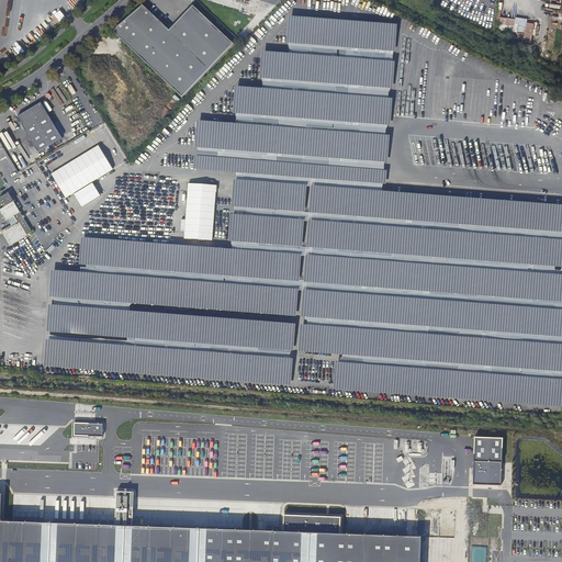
[(233,44),(193,6),(169,31),(143,4),(113,31),(182,97),(233,44)]
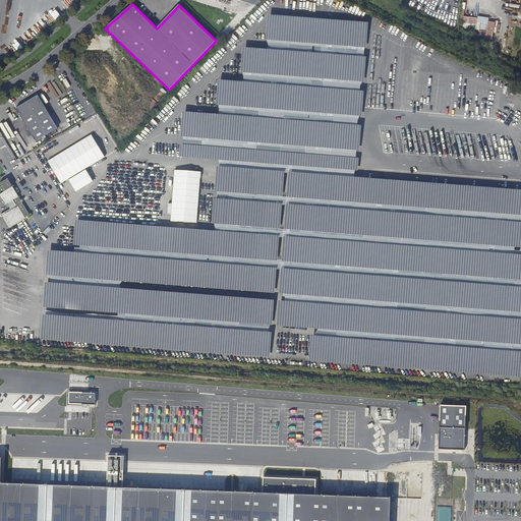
[(53,5),(48,10),(56,19),(61,15),(53,5)]
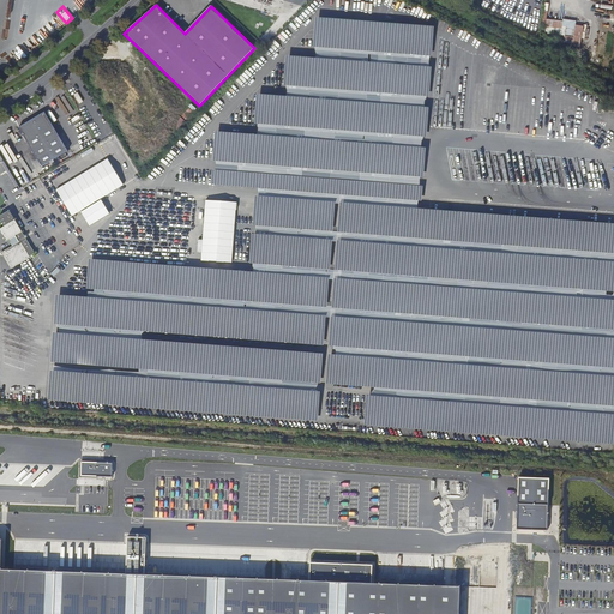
[(563,20),(543,18),(542,30),(557,36),(581,47),(584,25),(576,24),(577,20),(564,19),(563,20)]
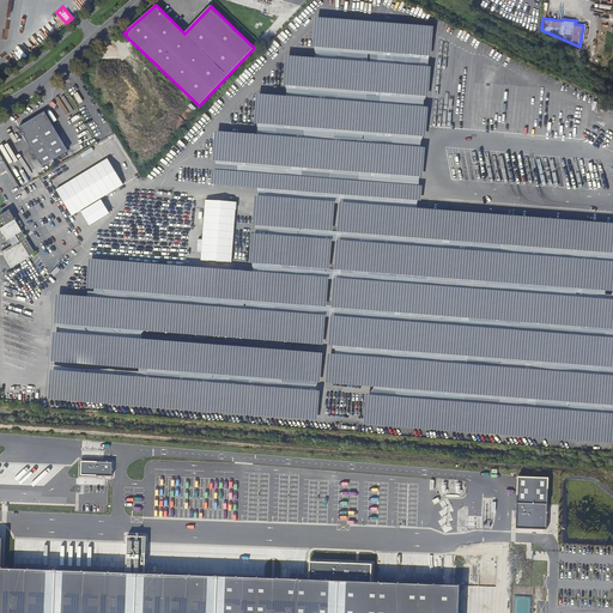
[(111,76),(99,65),(90,76),(102,86),(111,76)]
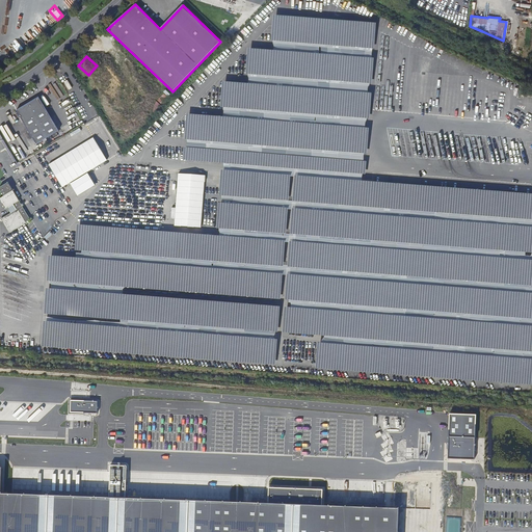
[(58,131),(37,98),(16,111),(36,144),(58,131)]
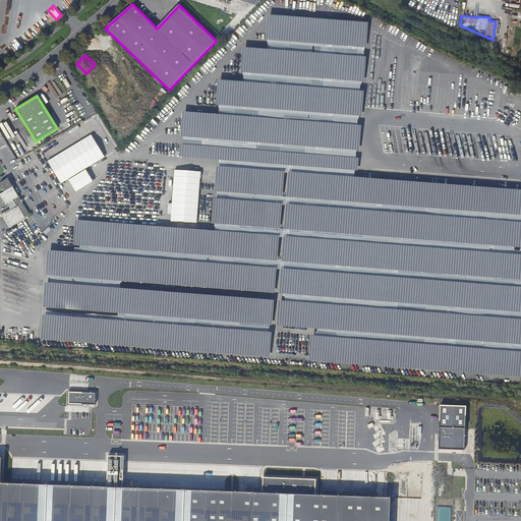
[(105,157),(92,135),(49,162),(62,183),(68,180),(83,170),(105,157)]
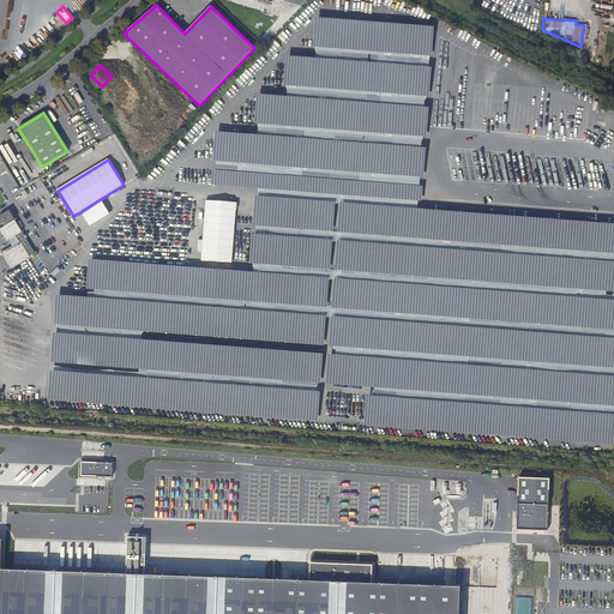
[(98,200),(80,212),(88,224),(107,214),(98,200)]
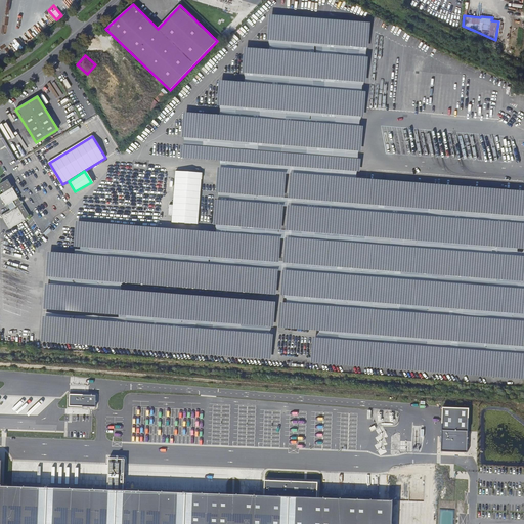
[(202,173),(176,171),(172,222),(199,224),(202,173)]
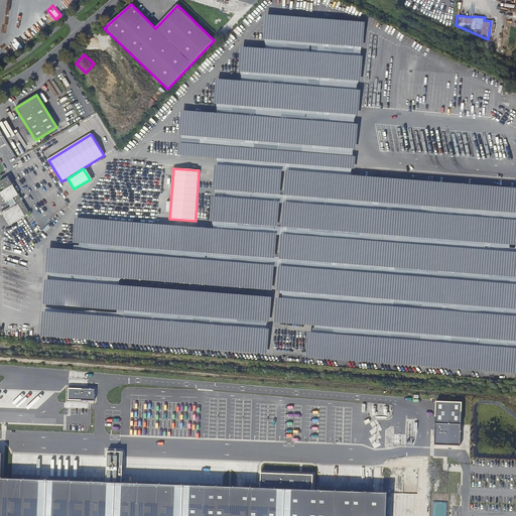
[(0,181),(0,184),(3,190),(0,192),(0,196),(4,204),(6,203),(9,208),(0,212),(0,215),(7,227),(25,216),(17,203),(15,204),(12,199),(18,196),(12,185),(7,178),(0,181)]
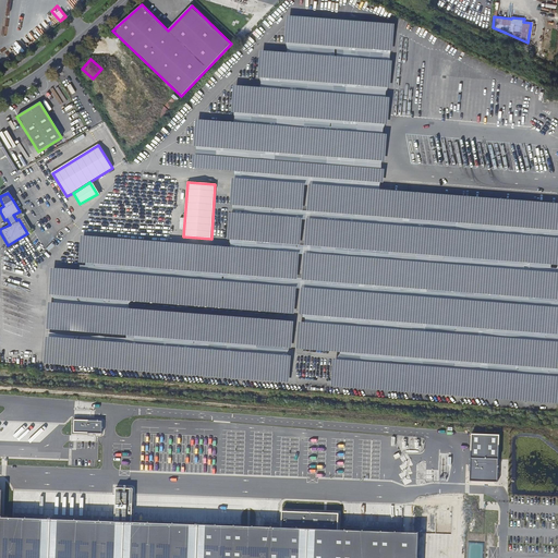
[(73,421),(87,421),(87,420),(72,419),(72,435),(87,435),(87,434),(73,433),(73,421)]
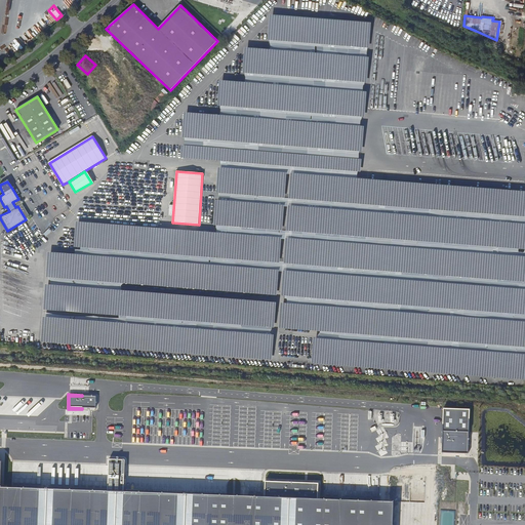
[(82,396),(69,396),(69,407),(82,408),(95,408),(95,396),(82,396)]
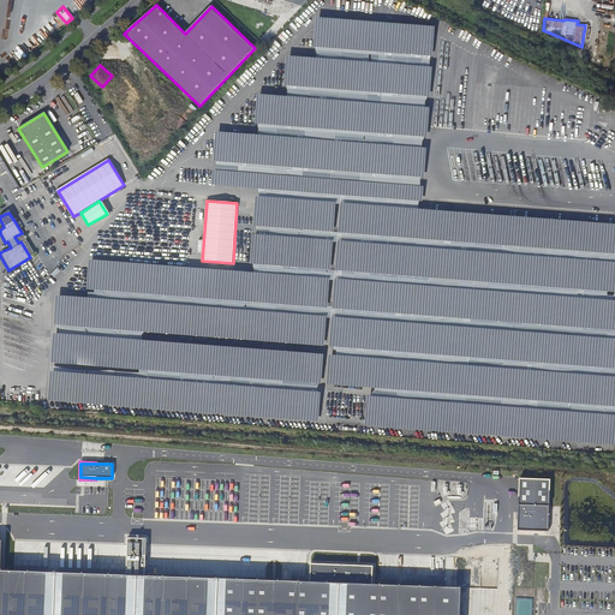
[(549,532),(550,481),(519,478),(518,531),(549,532)]
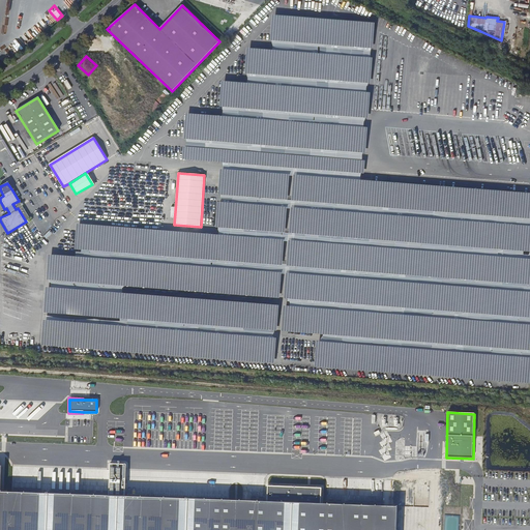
[(0,529),(396,529),(398,507),(321,504),(322,489),(267,487),(267,502),(124,497),(125,465),(110,464),(108,496),(1,492),(1,466),(0,466),(0,529)]
